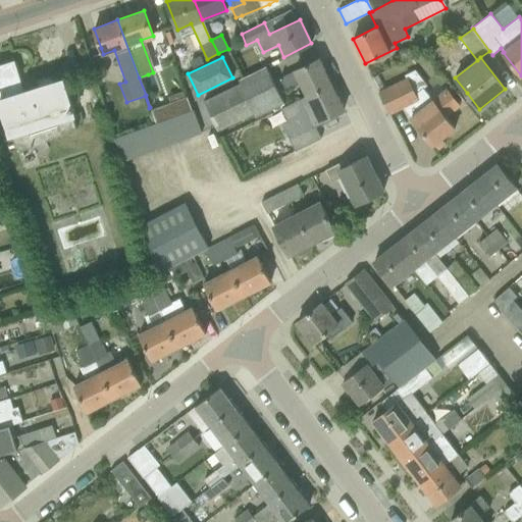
[(301,84),(307,97),(331,85),(319,59),(279,77),(285,91),(301,84)]
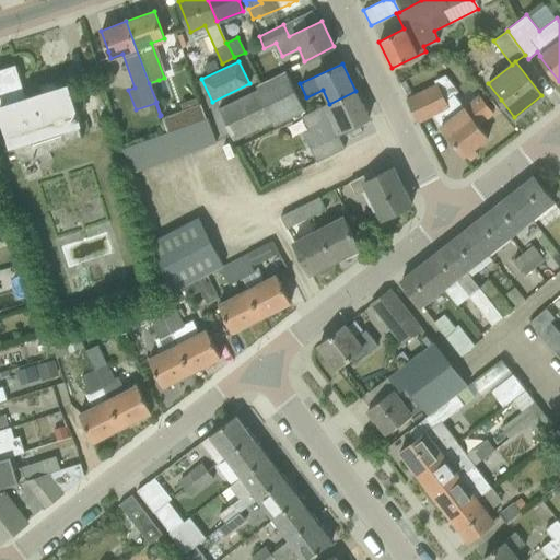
[(0,118),(3,118),(11,144),(59,129),(67,144),(83,137),(67,86),(55,91),(51,83),(39,86),(43,94),(26,100),(15,65),(0,69),(0,118)]
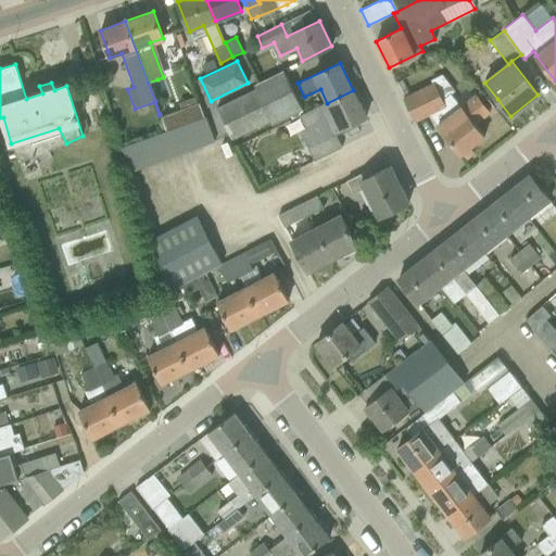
[(254,85),(255,89),(270,121),(272,125),(301,110),(282,71),(254,85)]
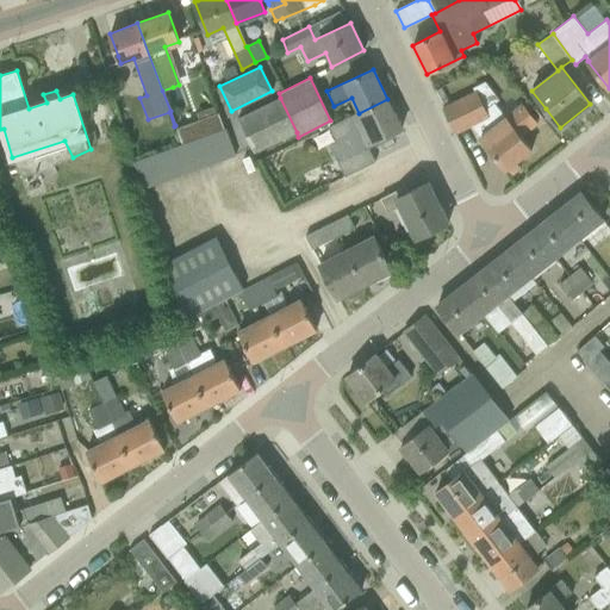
[(475,92),(443,107),(455,134),(471,125),(505,169),(530,150),(521,137),(536,124),(521,105),(505,117),(495,103),(493,104),(483,88),(477,93),(475,92)]
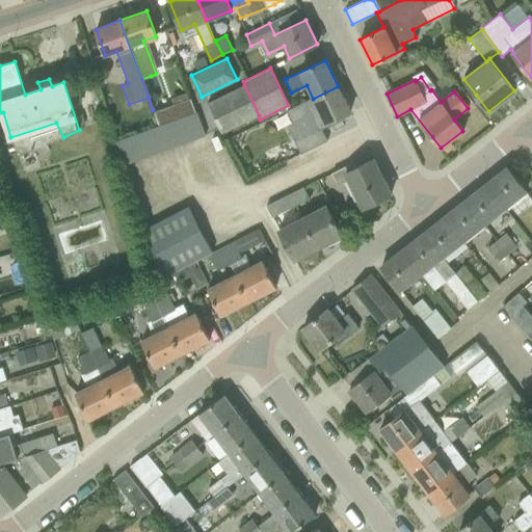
[(244,85),(207,104),(221,133),(259,115),(244,85)]
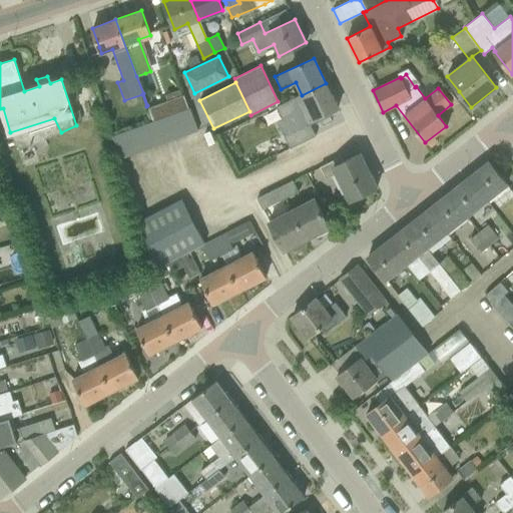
[(326,83),(302,95),(308,107),(294,114),(302,129),(332,115),(330,111),(338,107),(326,83)]
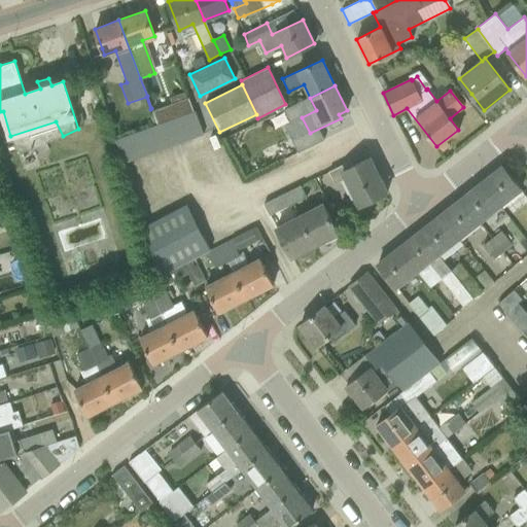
[(174,103),(155,109),(161,124),(172,119),(183,115),(184,114),(195,111),(188,97),(187,98),(184,91),(171,96),(174,103)]
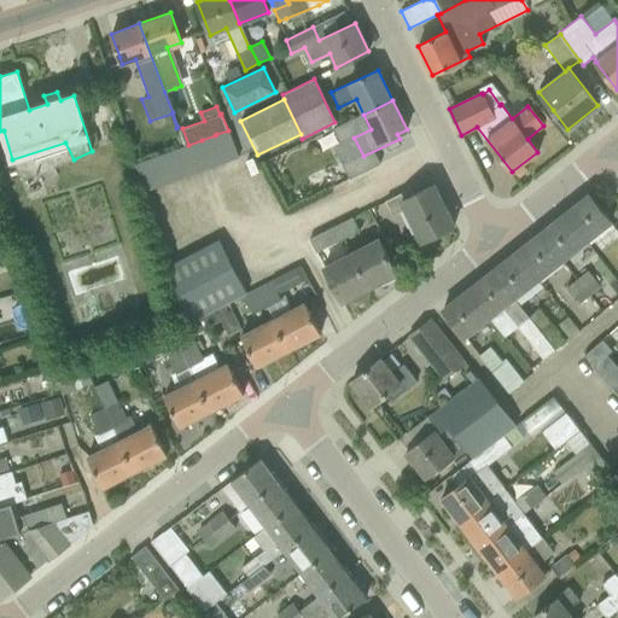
[(228,130),(215,135),(225,162),(238,157),(228,130)]
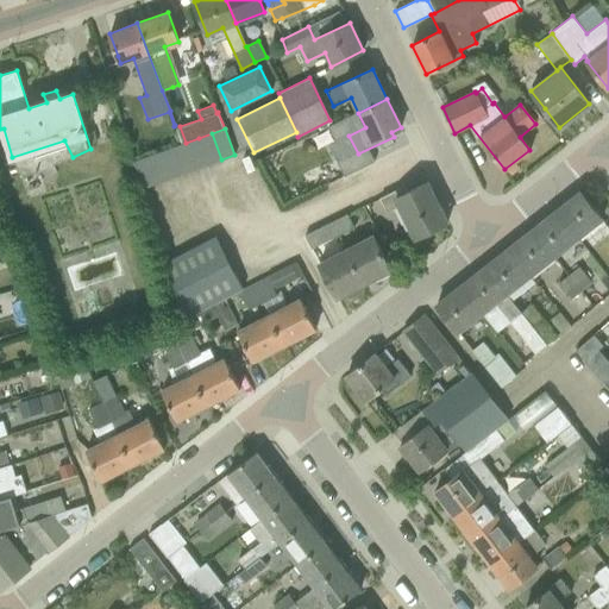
[(212,133),(199,138),(208,164),(221,159),(212,133)]
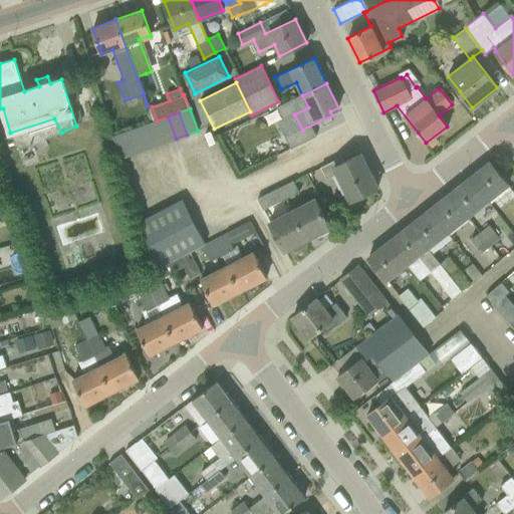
[(168,116),(157,120),(165,143),(176,139),(168,116)]
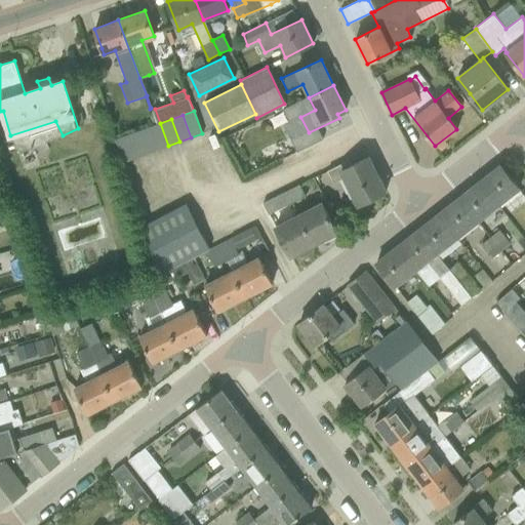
[(160,123),(149,127),(157,150),(168,146),(160,123)]
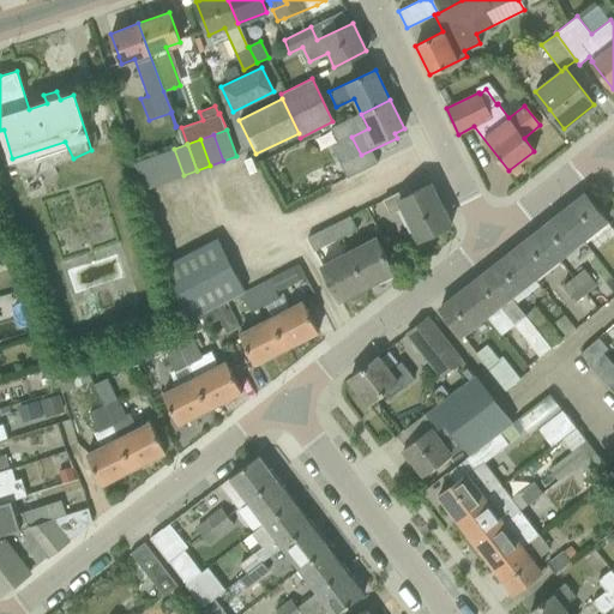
[(174,149),(161,154),(170,180),(184,175),(174,149)]
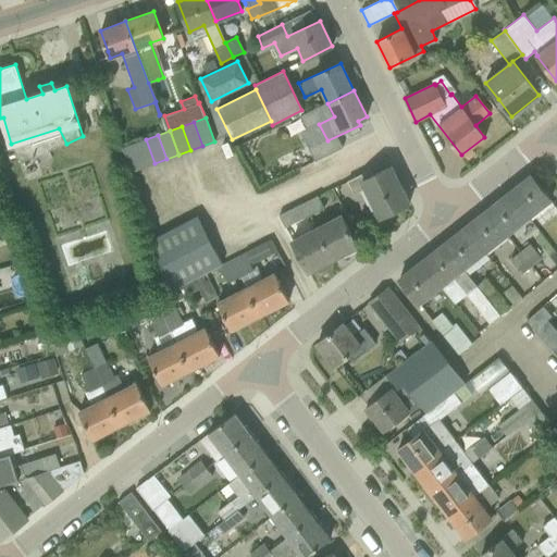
[(287,158),(310,147),(306,137),(282,147),(287,158)]
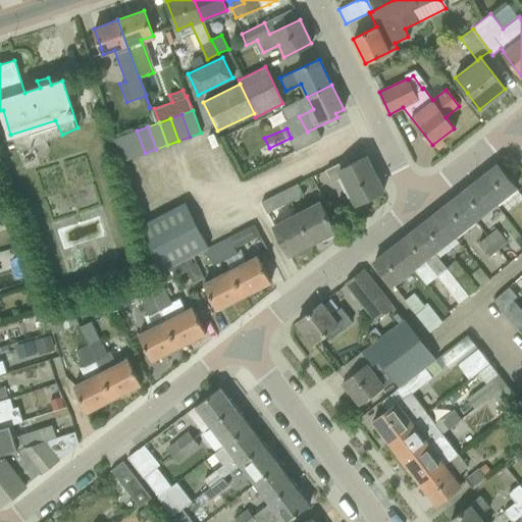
[(133,132),(125,135),(134,157),(145,153),(137,131),(133,132)]
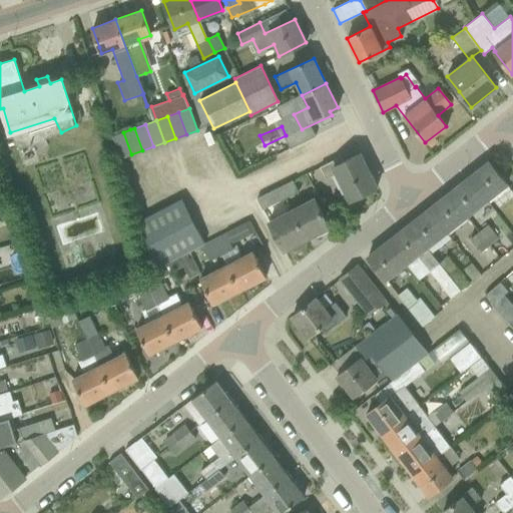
[(123,132),(112,136),(120,158),(131,154),(123,132)]
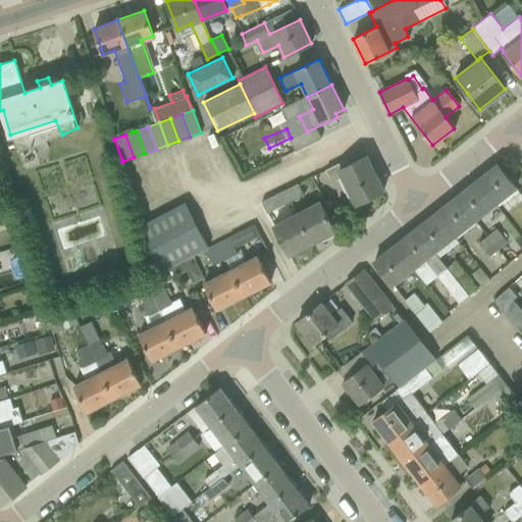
[(295,137),(271,148),(277,160),(301,148),(295,137)]
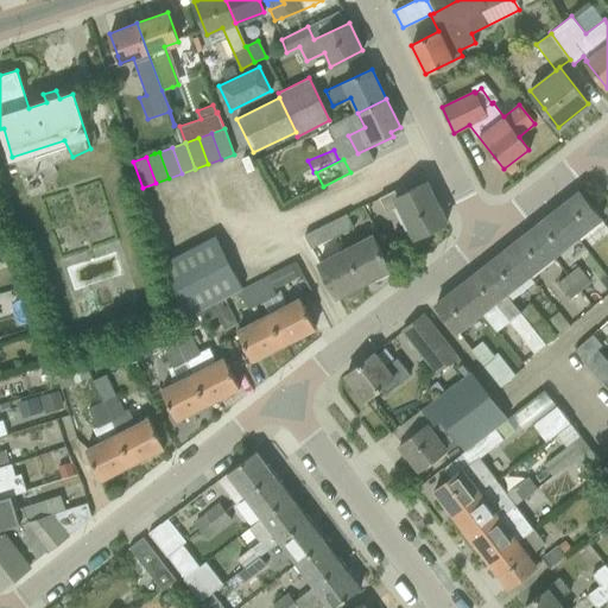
[(398,189),(379,197),(386,211),(398,206),(415,238),(447,221),(426,182),(400,195),(398,189)]
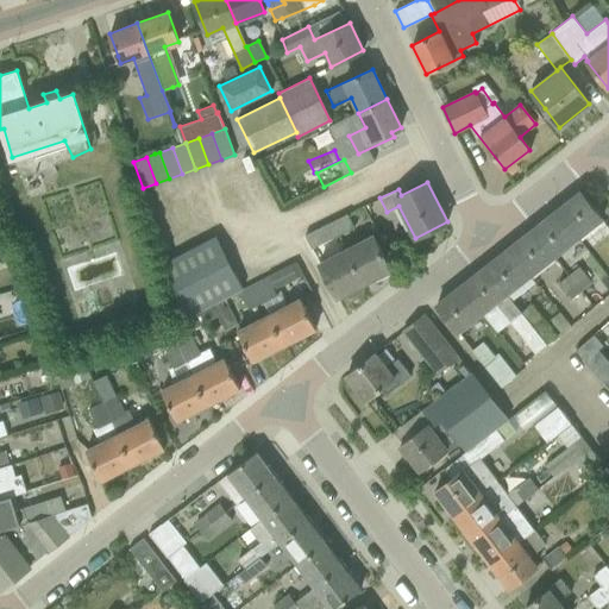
[(581,192),(556,211),(577,238),(602,219),(581,192)]
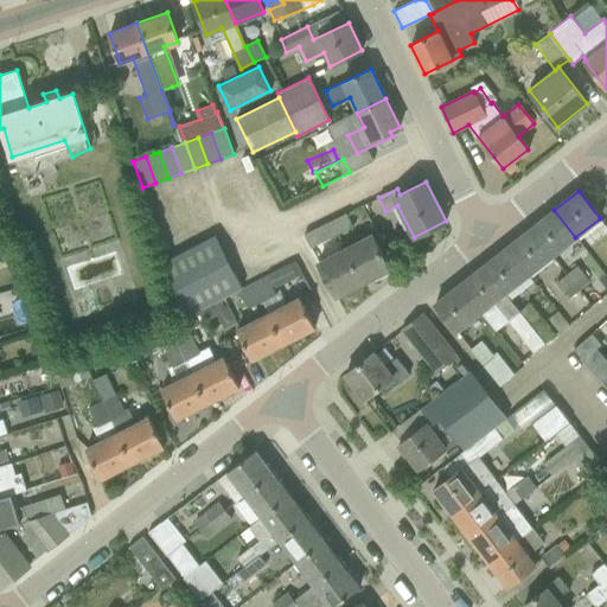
[(554,210),(530,229),(551,256),(575,237),(554,210)]
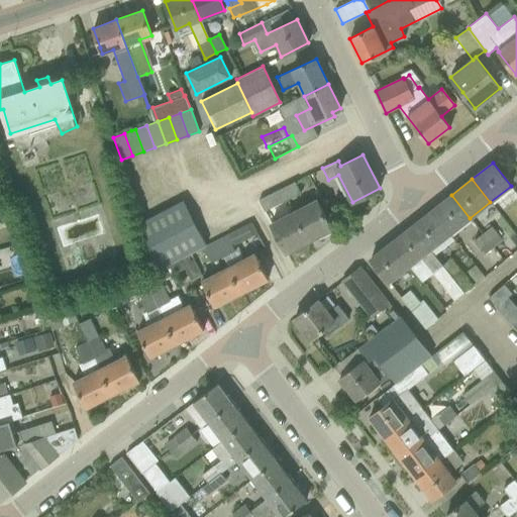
[(294,182),(282,188),(288,199),(300,193),(294,182)]
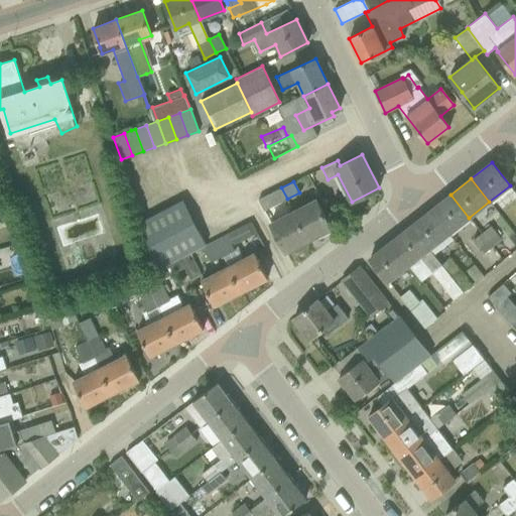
[(258,200),(264,211),(287,199),(281,187),(258,200)]
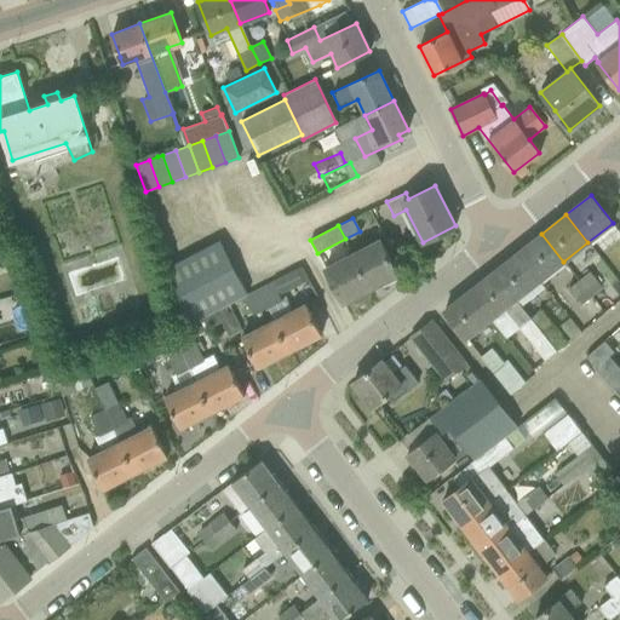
[(541,234),(516,253),(539,281),(563,262),(541,234)]
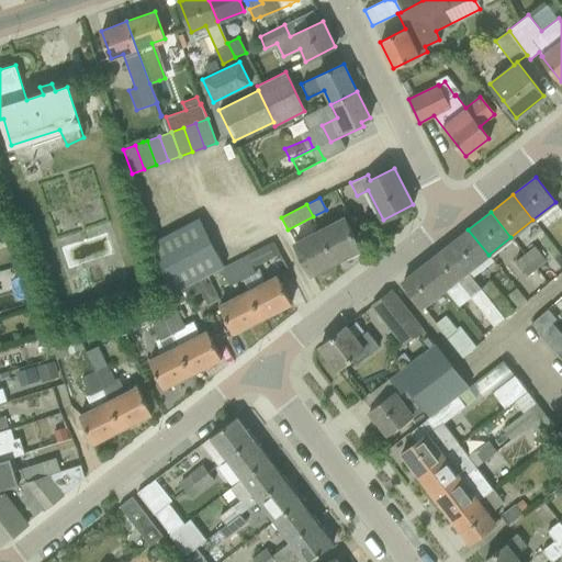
[(345,217),(319,229),(336,261),(360,248),(345,217)]
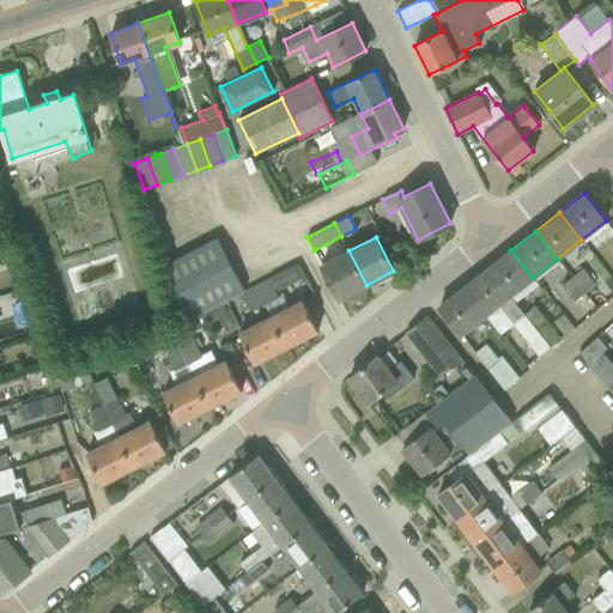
[(217,238),(165,265),(184,323),(213,309),(226,302),(242,293),(244,292),(244,291),(217,238)]
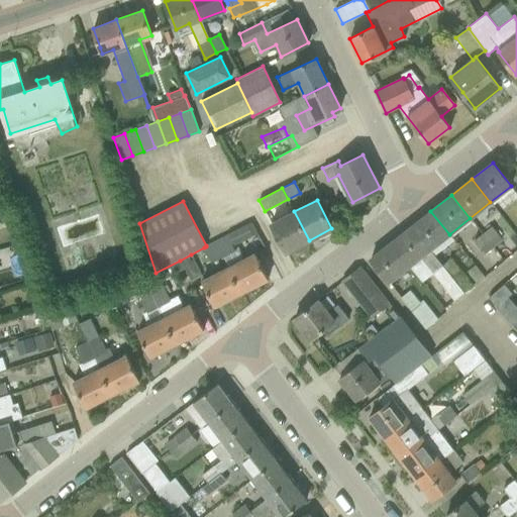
[(294,211),(271,223),(286,252),(309,240),(294,211)]
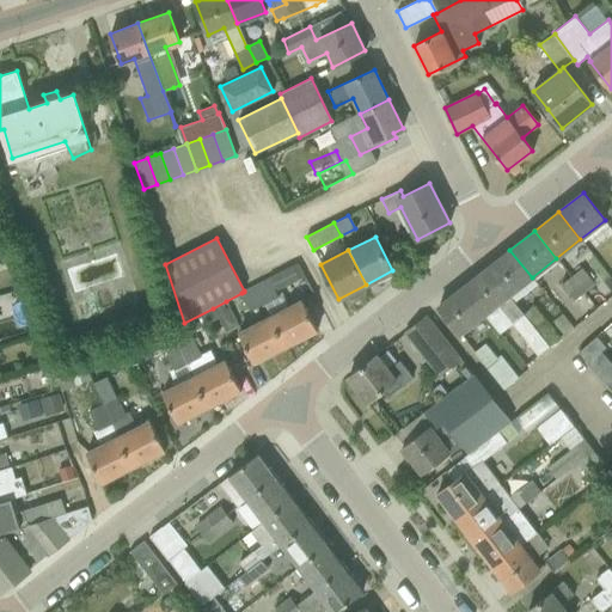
[(509,250),(487,269),(508,297),(532,277),(509,250)]
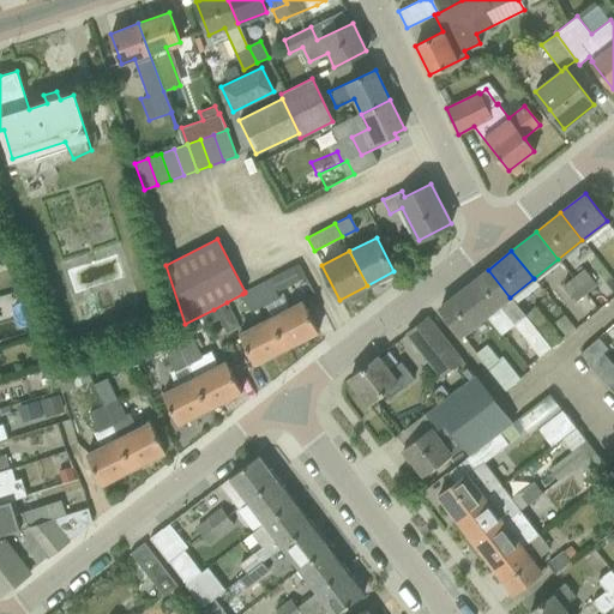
[(262,260),(266,274),(292,264),(287,252),(262,260)]
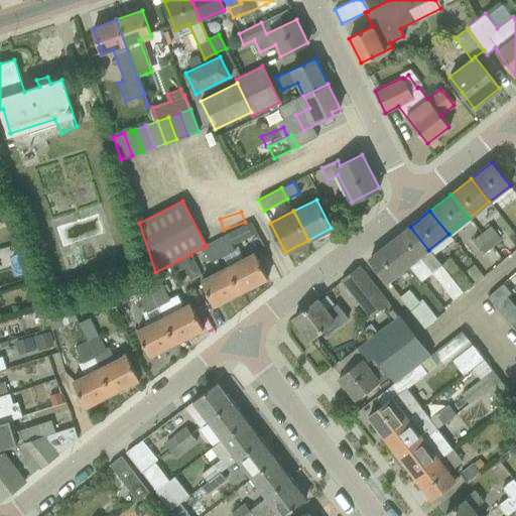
[(410,227),(390,242),(408,265),(407,266),(421,282),(432,273),(453,299),(462,292),(450,278),(440,265),(428,250),(410,227)]
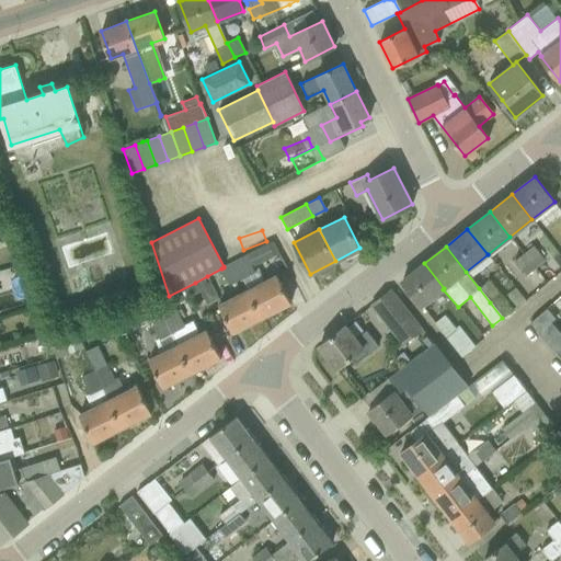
[(533,247),(524,253),(535,267),(544,260),(533,247)]
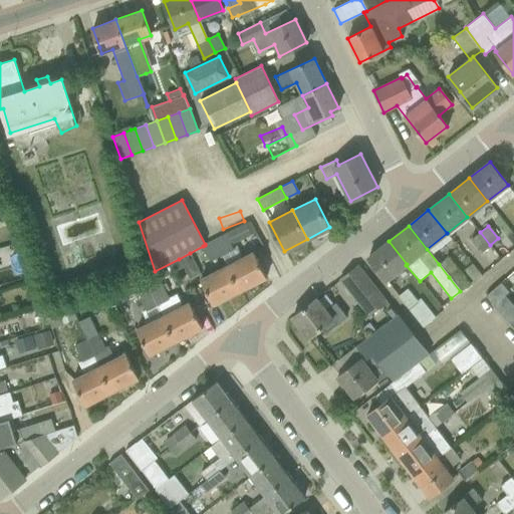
[(490,245),(480,232),(471,239),(481,252),(490,245)]
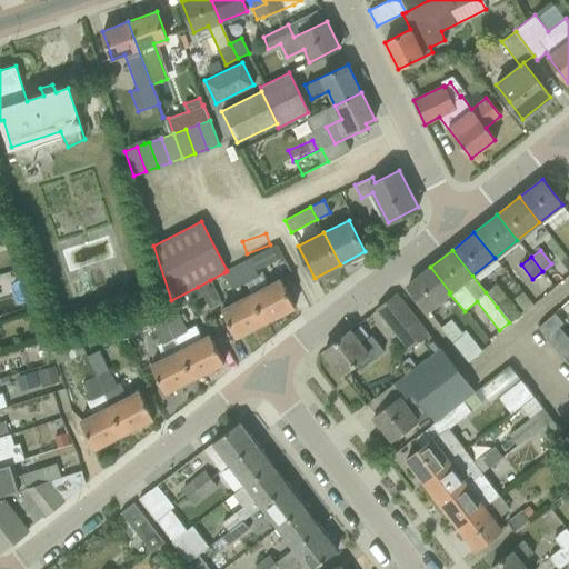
[(249,258),(237,265),(246,282),(258,276),(258,273),(249,258)]
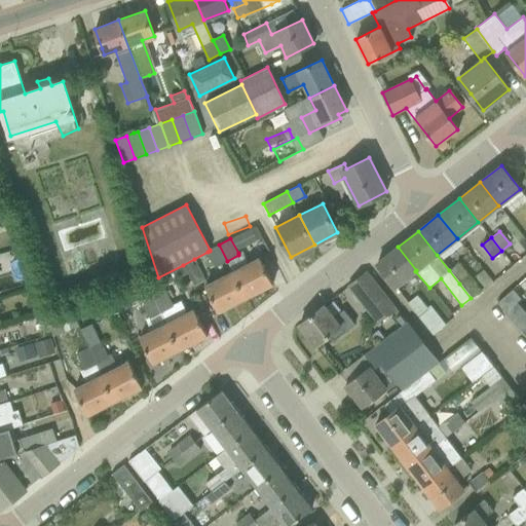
[(210,251),(208,252),(215,267),(221,264),(227,261),(219,245),(210,250),(210,251)]
